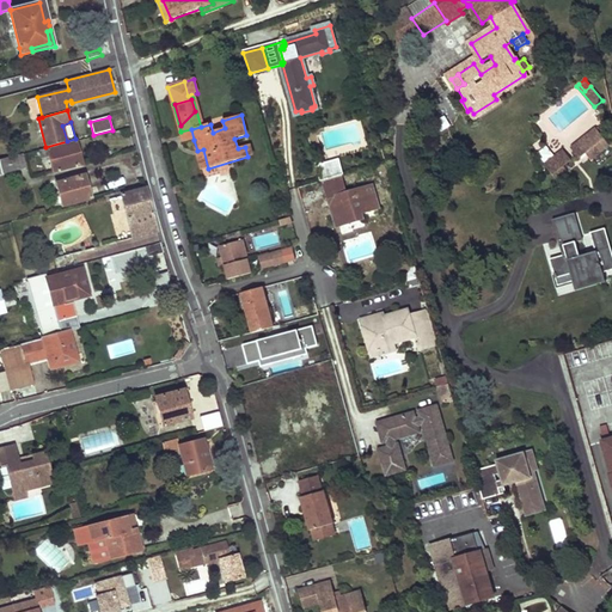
[(306,133),(311,146),(319,144),(317,135),(325,132),(324,128),(306,133)]
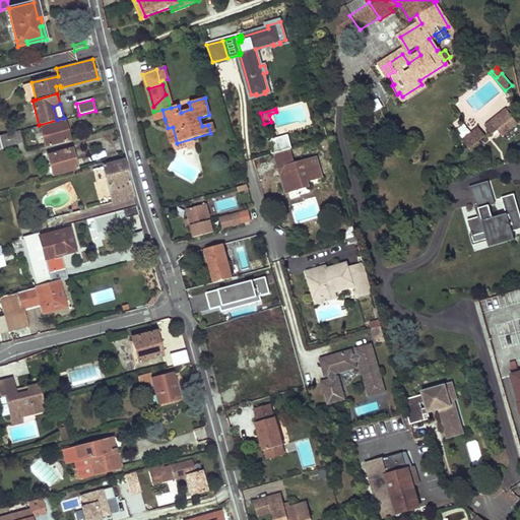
[(163,110),(153,112),(156,121),(165,119),(163,110)]
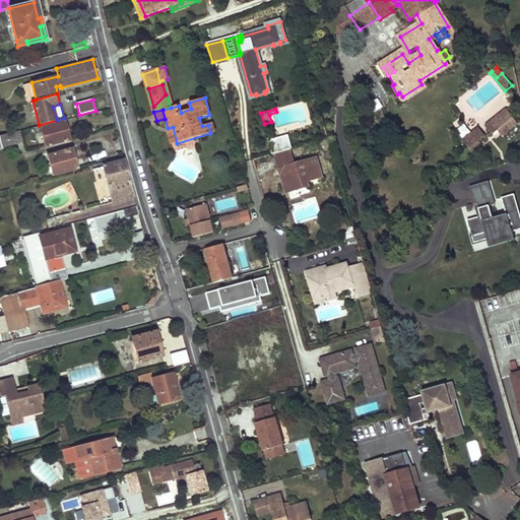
[(503,133),(516,123),(506,110),(485,127),(493,134),(499,129),(503,133)]
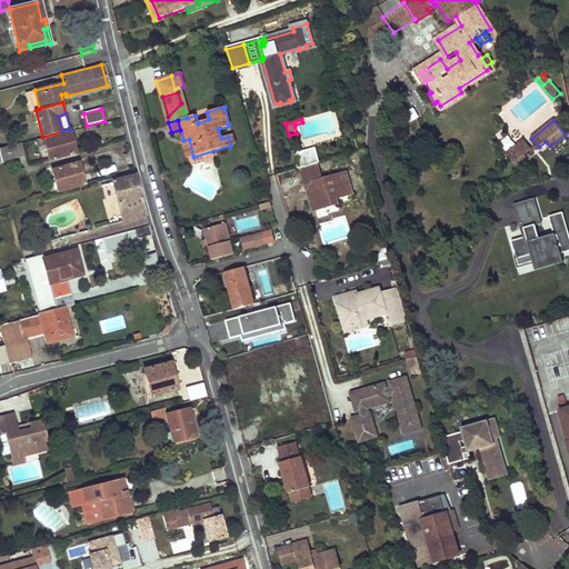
[(62,131),(42,137),(49,161),(77,152),(70,129),(62,131)]
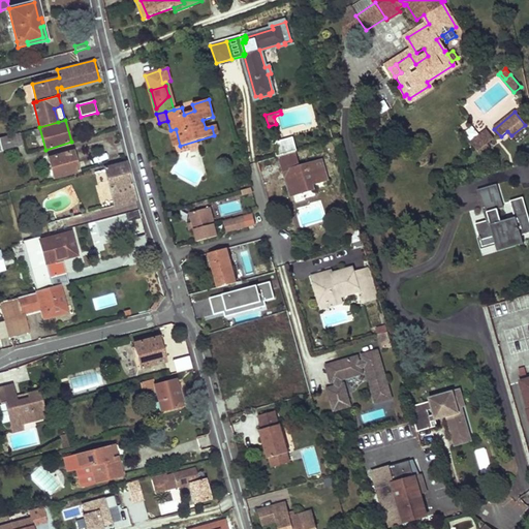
[(170,130),(175,147),(180,146),(176,129),(170,130)]
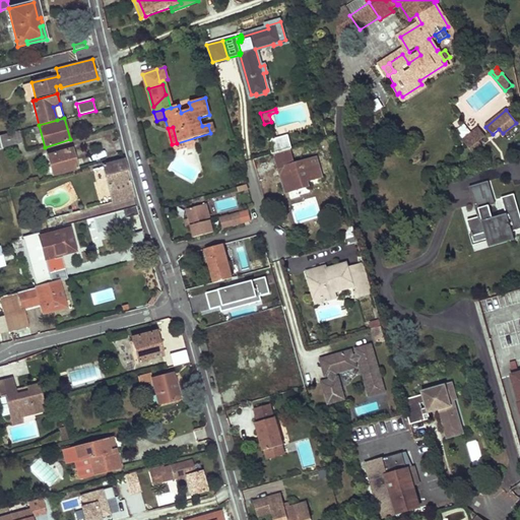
[(484,137),(478,128),(463,140),(473,152),(481,146),(478,142),(484,137)]
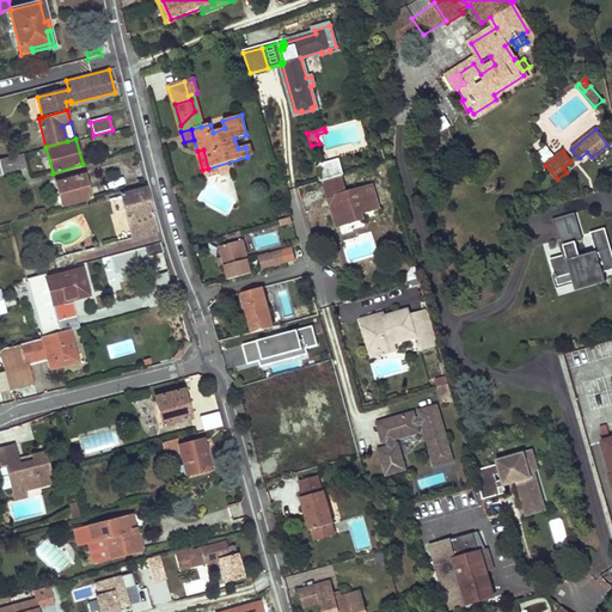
[(0,160),(0,173),(17,169),(14,157),(0,160)]
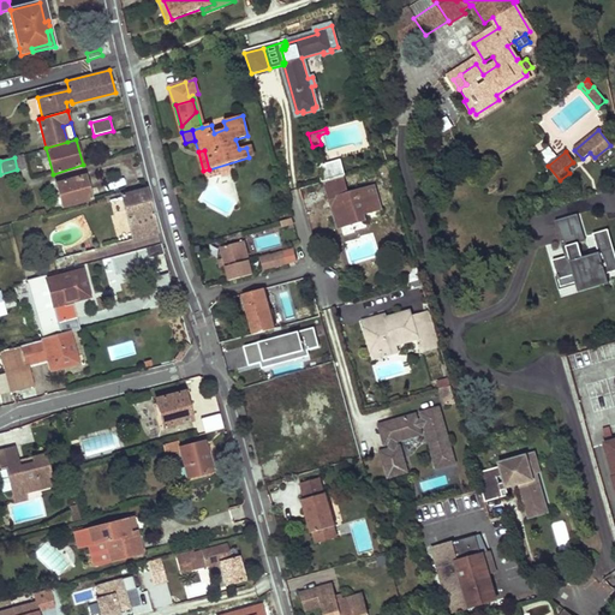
[(585,174),(583,190),(599,192),(604,162),(581,159),(579,174),(585,174)]
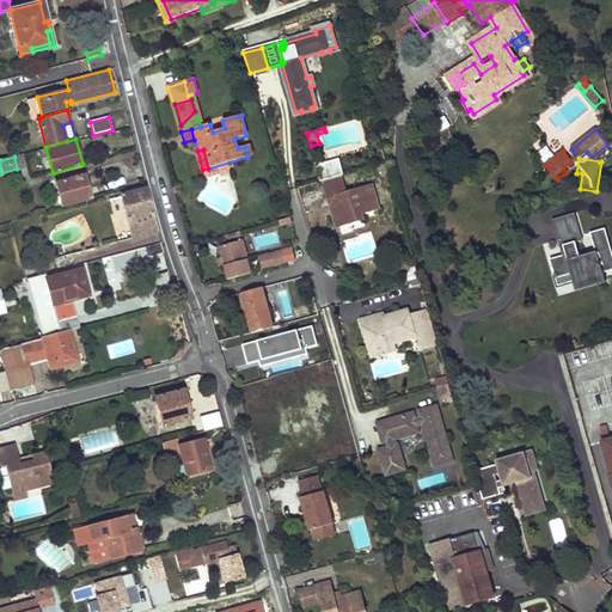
[(341,176),(344,175),(340,159),(325,163),(324,159),(314,161),(320,182),(324,181),(341,176)]
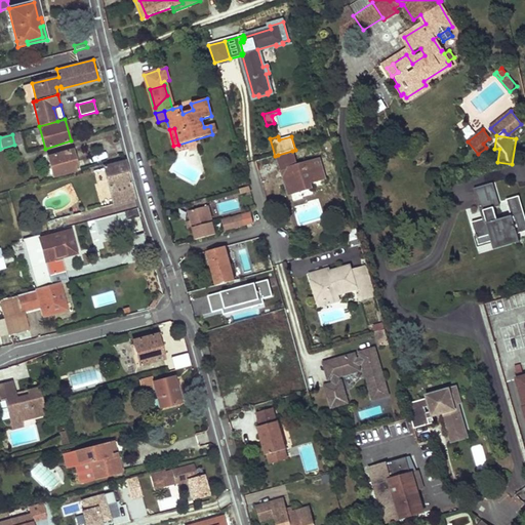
[(73,150),(47,157),(53,177),(78,170),(73,150)]
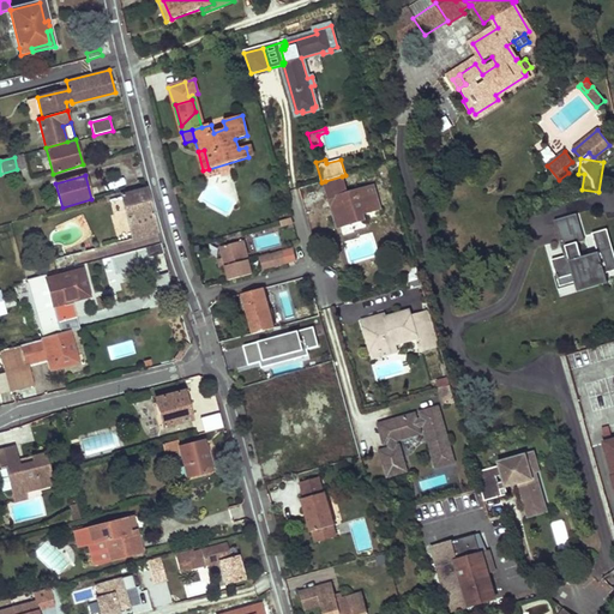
[(325,181),(331,206),(338,204),(336,198),(348,194),(342,176),(325,181)]
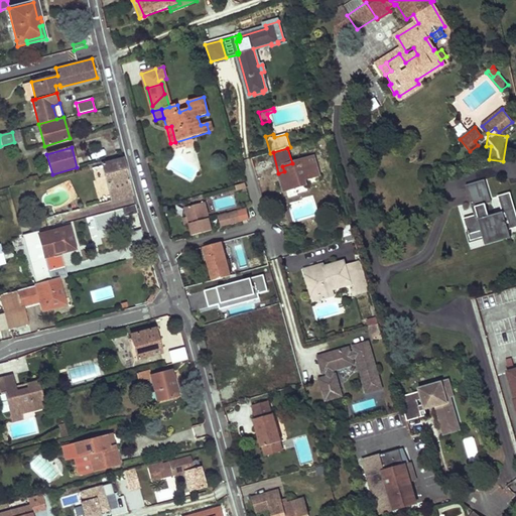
[(284,171),(278,173),(284,191),(297,187),(295,182),(306,179),(319,175),(314,156),(292,163),(282,166),(284,171)]
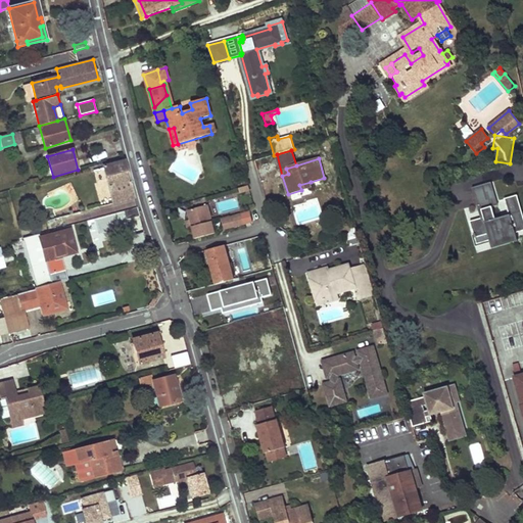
[(113,204),(135,197),(125,160),(103,167),(113,204)]
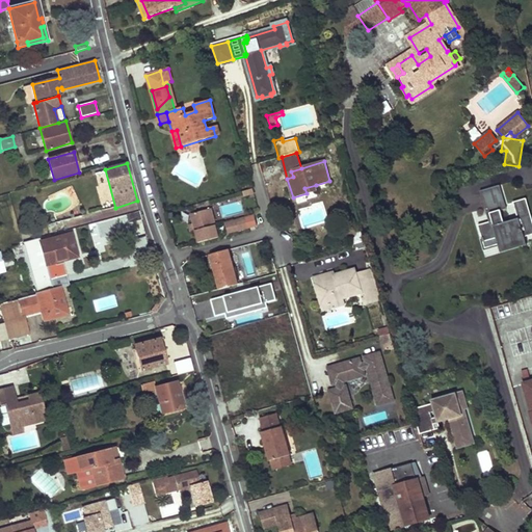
[(531,238),(531,219),(526,197),(507,204),(502,185),(480,191),(488,220),(477,224),(484,249),(499,245),(501,251),(526,244),(525,240),(531,238)]
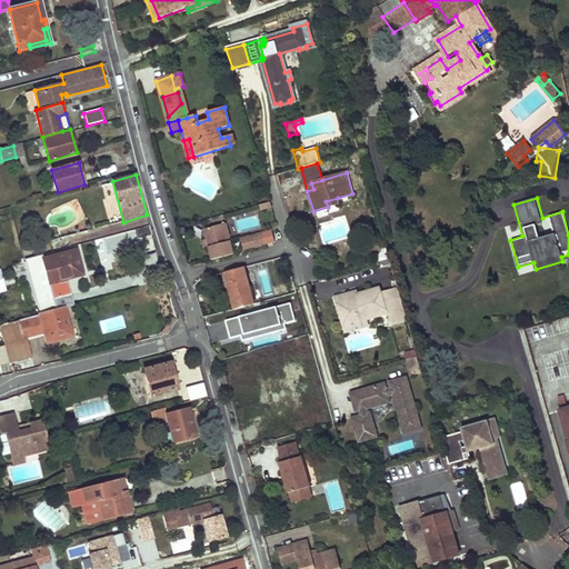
[(227,223),(203,229),(212,260),(235,255),(227,223)]
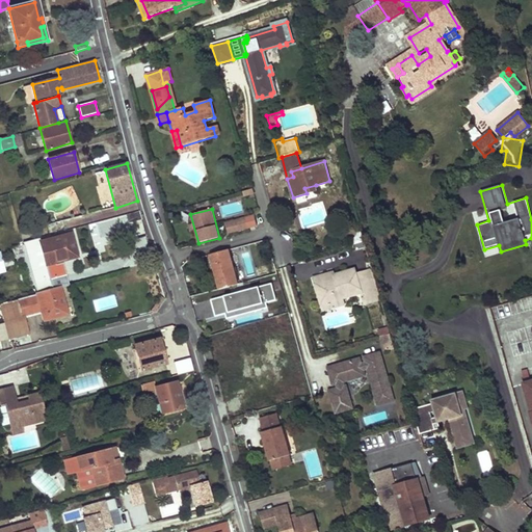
[(129,223),(142,219),(139,211),(126,214),(129,223)]
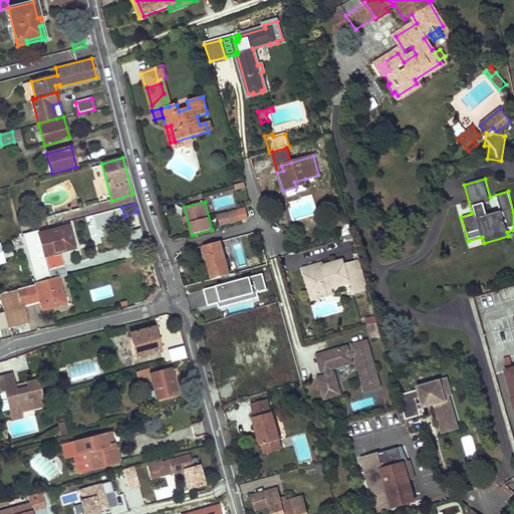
[(237,211),(218,216),(221,226),(240,221),(237,211)]
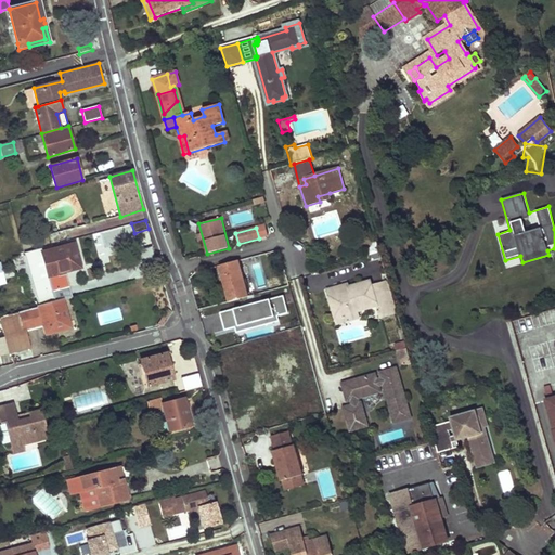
[(24,254),(39,307),(55,302),(49,276),(57,274),(57,273),(80,267),(75,244),(41,253),(40,249),(24,254)]
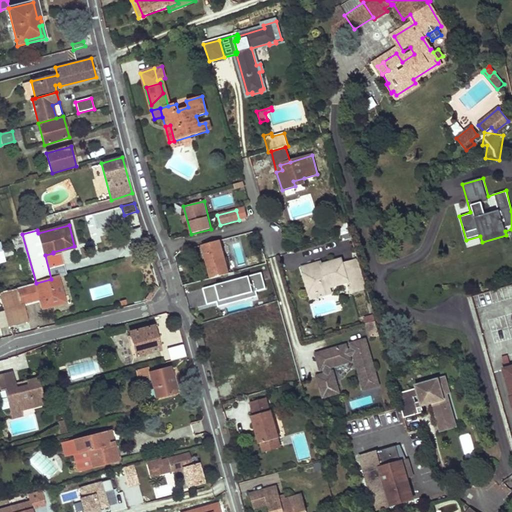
[(341,232),(342,235),(350,233),(348,225),(345,225),(341,232)]
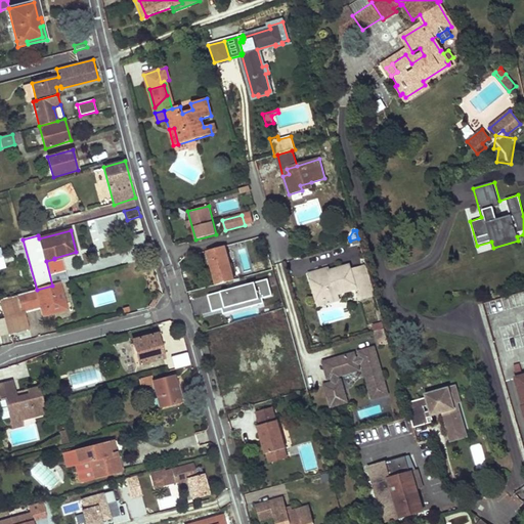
[(207,251),(216,286),(234,280),(225,247),(207,251)]
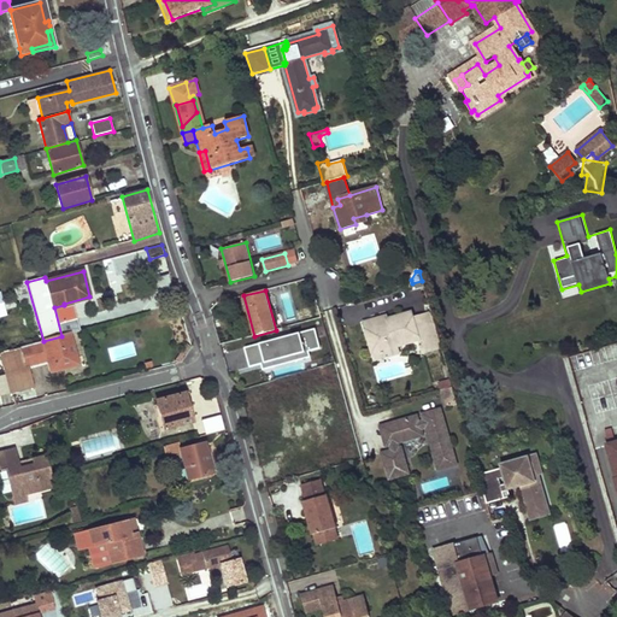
[(388,322),(365,329),(372,354),(395,347),(419,341),(423,353),(441,348),(432,313),(413,318),(412,312),(387,319),(388,322)]
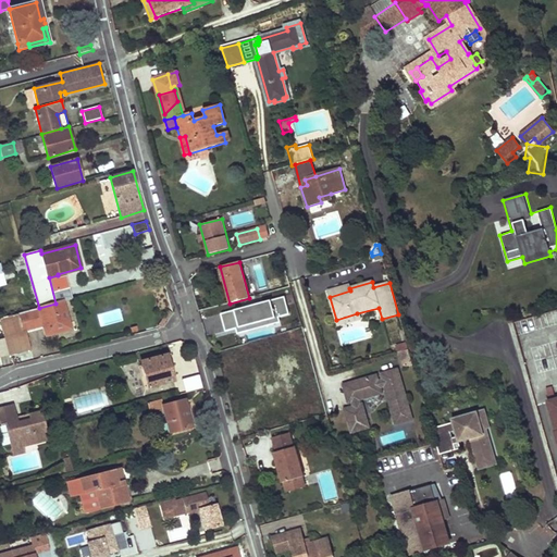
[(330,297),(350,291),(349,288),(349,286),(329,292),(330,297)]
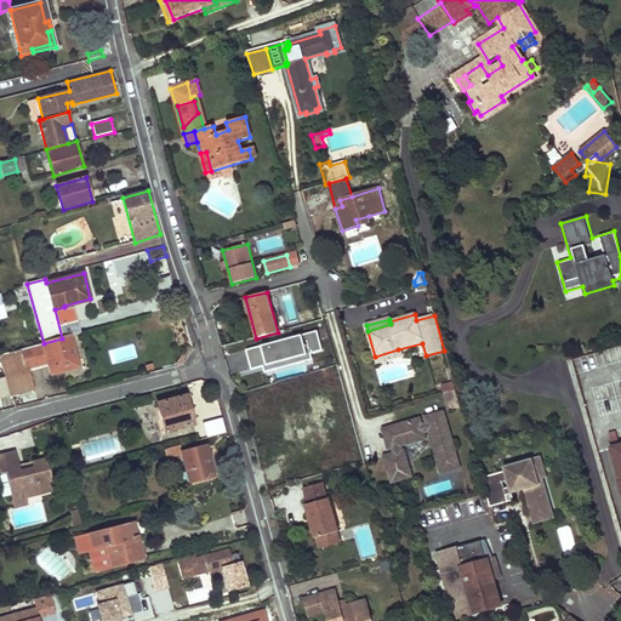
[(319,334),(246,348),(252,374),(275,369),(278,377),(326,366),(319,334)]
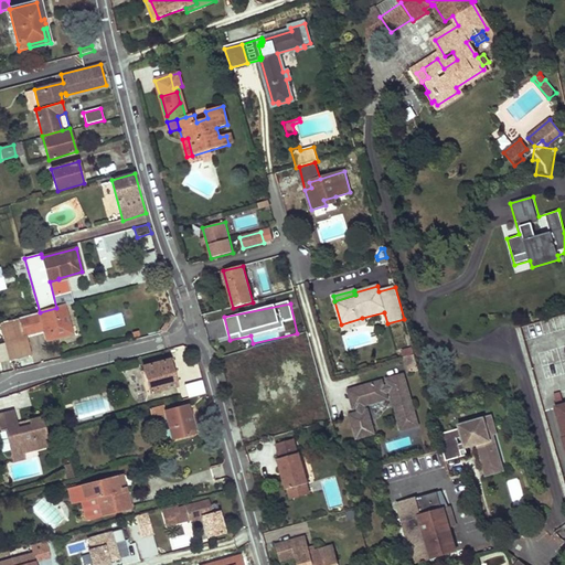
[(40,312),(30,315),(33,327),(42,324),(44,330),(46,340),(72,333),(64,306),(56,308),(40,312)]
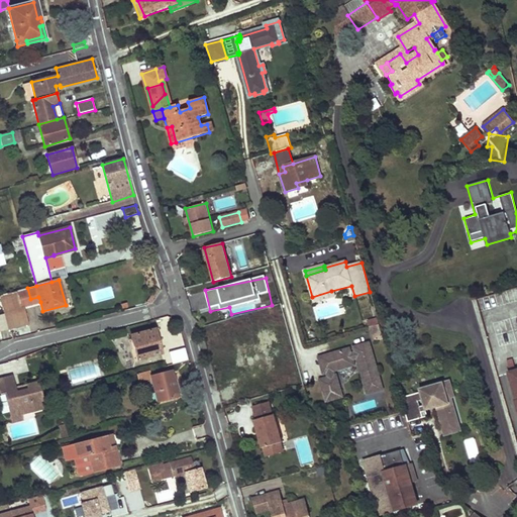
[(31,304),(40,302),(38,297),(30,299),(27,288),(17,291),(21,307),(31,304)]
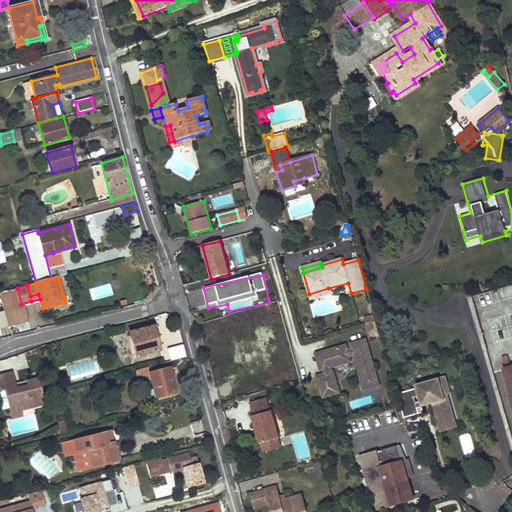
[(148,296),(152,299),(159,289),(155,286),(148,296)]
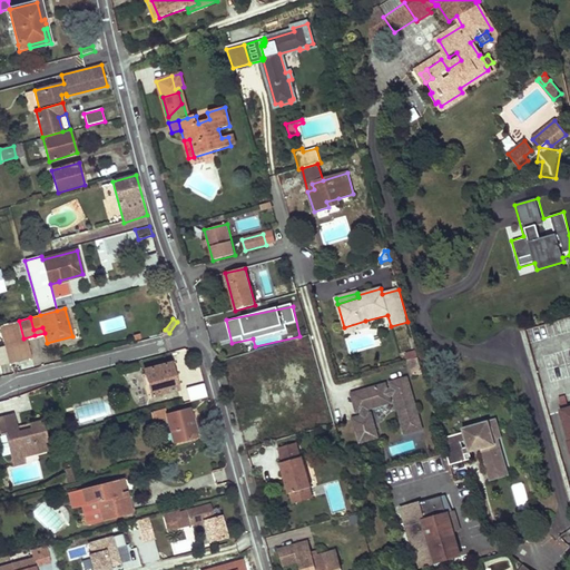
[(19,321),(1,326),(11,364),(29,359),(23,338),(19,321)]
